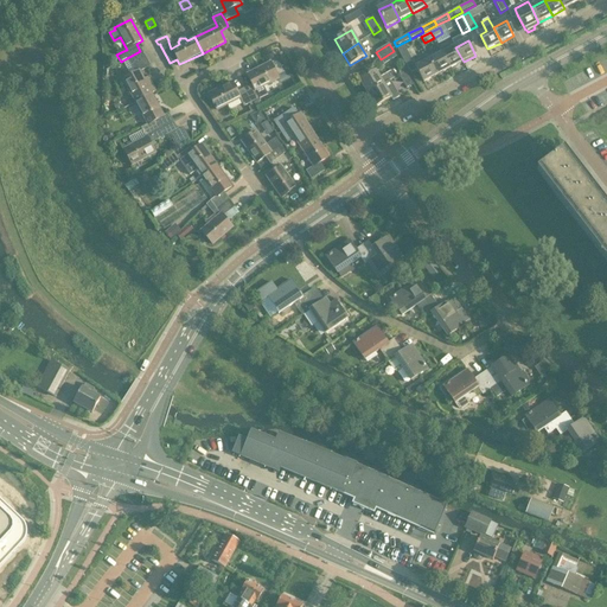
[(438,76),(429,61),(429,62),(426,56),(414,63),(411,59),(404,46),(397,50),(404,64),(410,74),(417,70),(425,83),(438,76)]
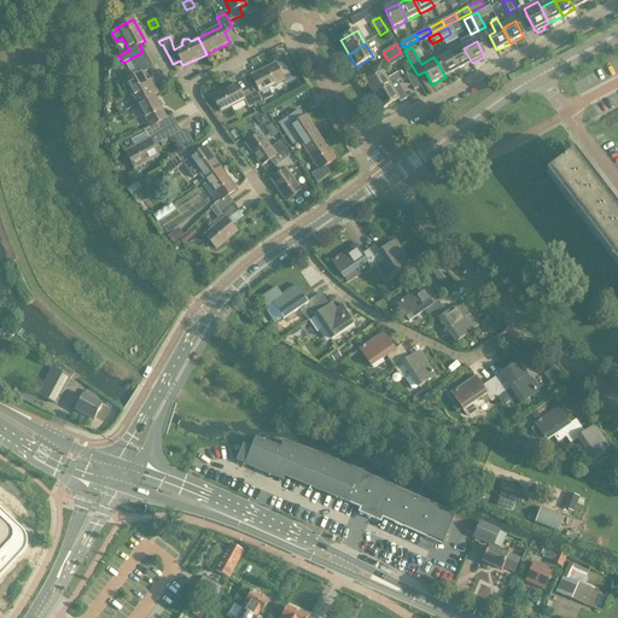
[(464,48),(450,56),(459,70),(472,63),(464,48)]
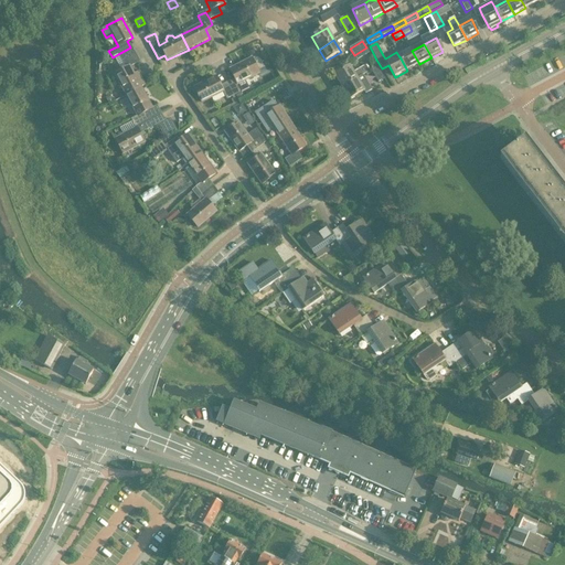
[(126,68),(115,75),(126,96),(140,88),(129,67),(139,63),(130,48),(118,54),(126,68)]
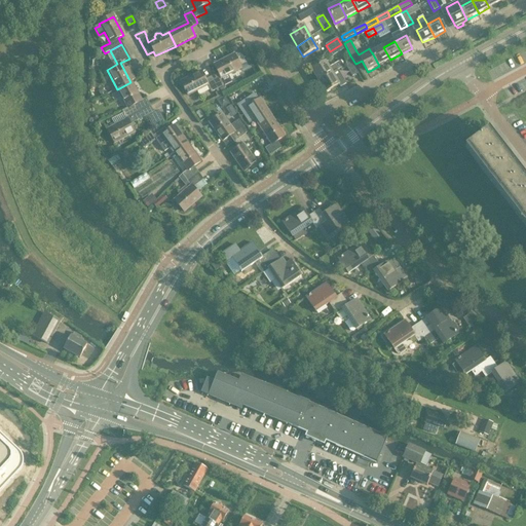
[(343,49),(341,44),(330,51),(333,57),(343,49)]
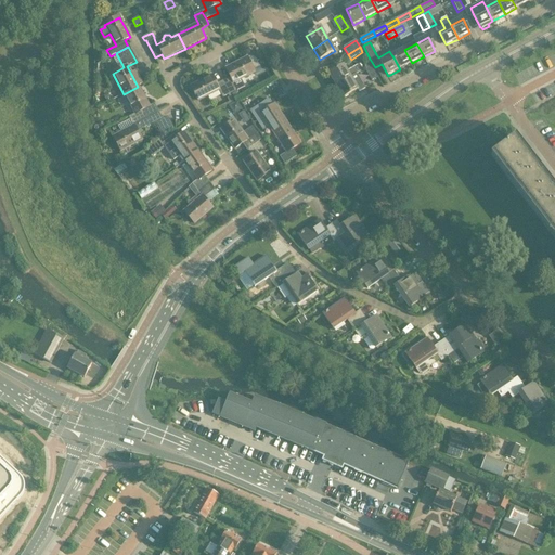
[(404,50),(392,55),(400,69),(412,63),(404,50)]
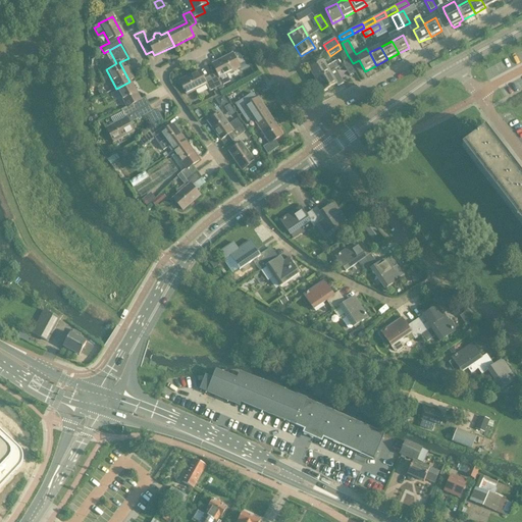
[(217,72),(211,75),(217,88),(222,85),(223,86),(230,83),(226,74),(239,68),(239,66),(245,63),(241,56),(240,55),(239,55),(238,54),(237,54),(236,54),(235,54),(233,54),(232,55),(213,65),(217,72)]
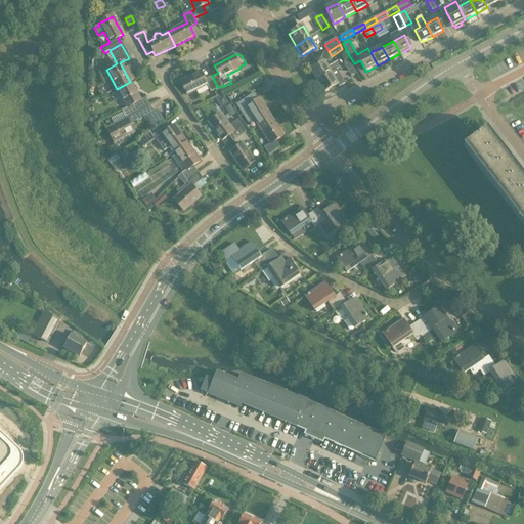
[(318,83),(338,71),(337,70),(343,67),(339,61),(328,68),(324,62),(311,71),(318,83)]
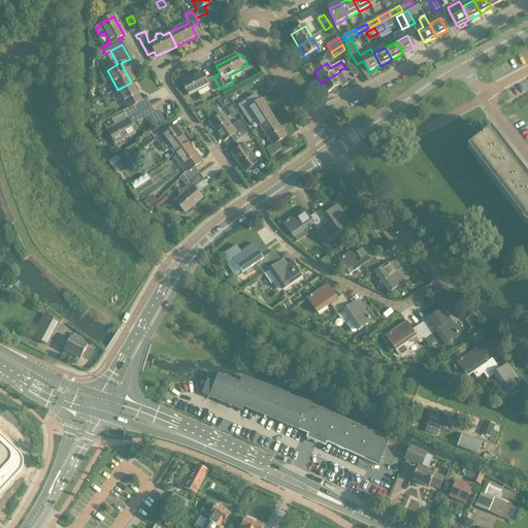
[(353,64),(348,67),(354,77),(359,74),(353,64)]
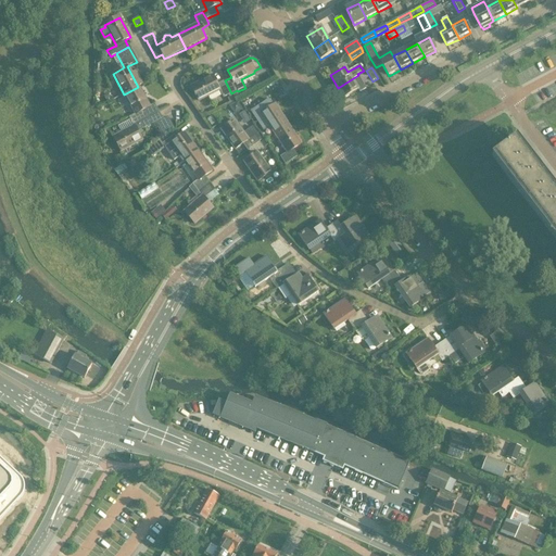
[(358,75),(338,88),(344,99),(358,90),(359,92),(366,89),(358,75)]
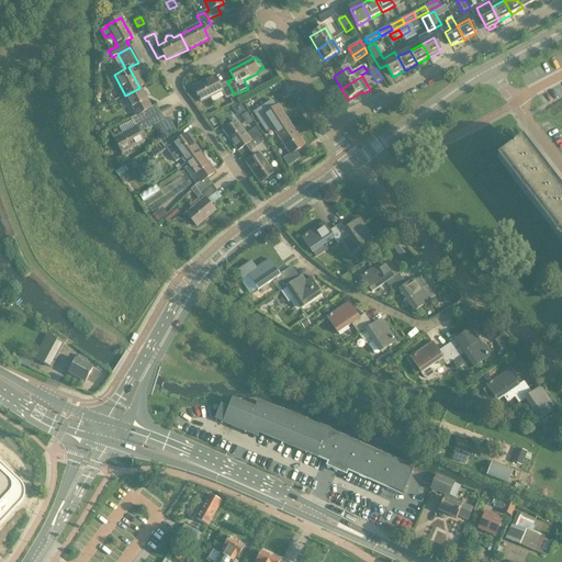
[(234,94),(227,81),(220,86),(215,77),(193,88),(201,102),(222,91),(226,99),(234,94)]
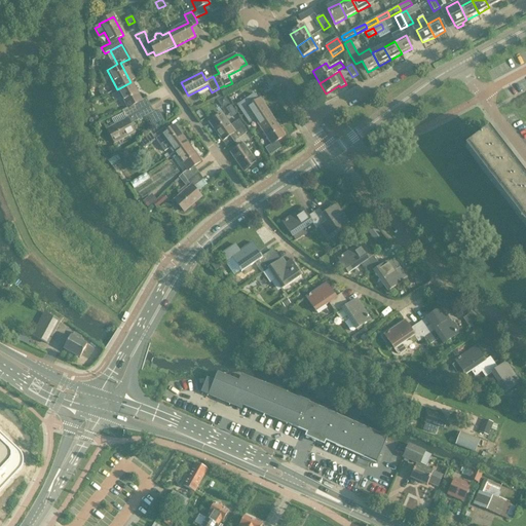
[(130,82),(117,89),(127,109),(122,111),(125,118),(138,112),(134,106),(142,102),(130,82)]
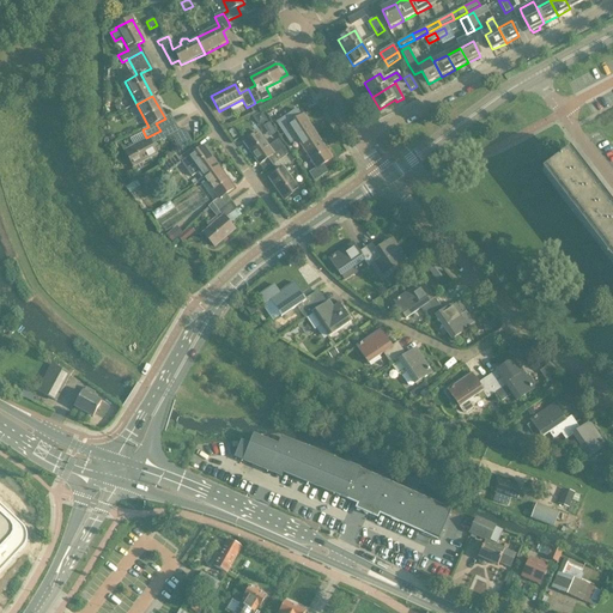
[(254,114),(258,126),(269,121),(266,110),(254,114)]
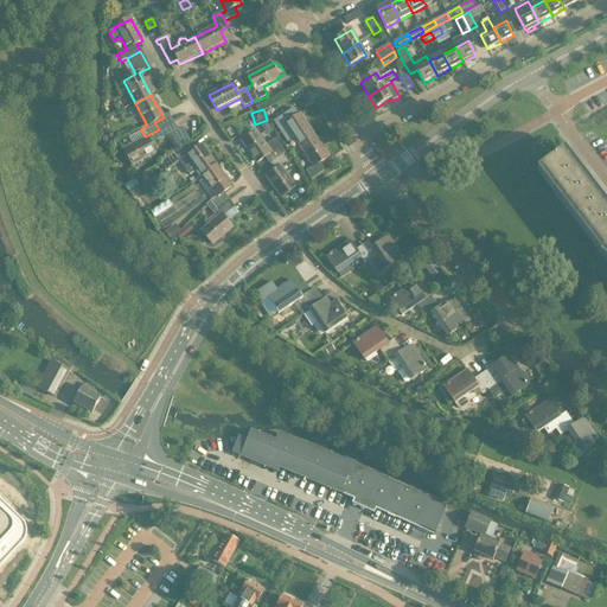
[(286,114),(273,122),(287,144),(294,139),(299,146),(314,136),(300,115),(298,116),(293,109),(286,114)]
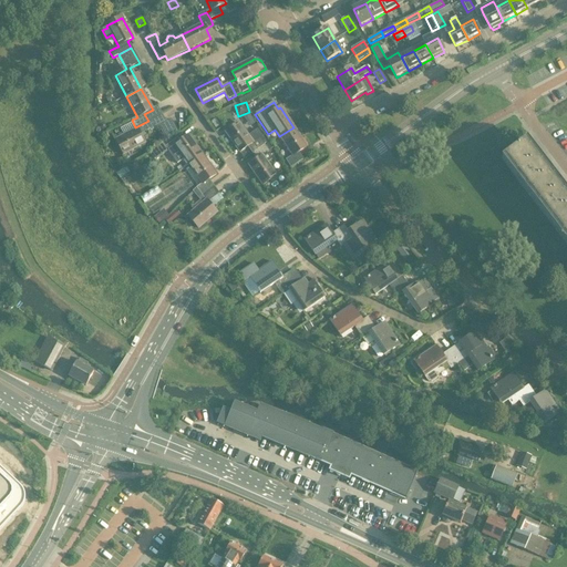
[(251,125),(257,122),(250,112),(245,115),(251,125)]
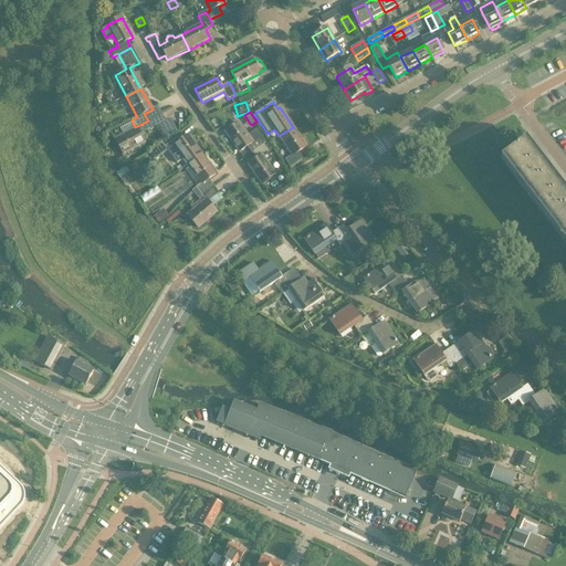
[(136,129),(115,140),(123,155),(144,144),(140,134),(152,128),(165,121),(161,114),(148,121),(135,127),(136,129)]
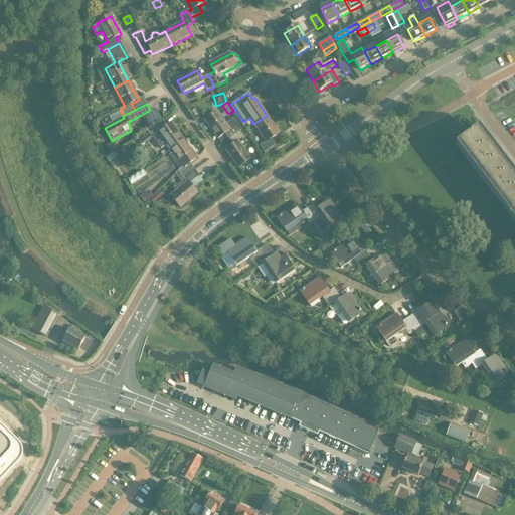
[(145,114),(151,124),(162,119),(156,108),(145,114)]
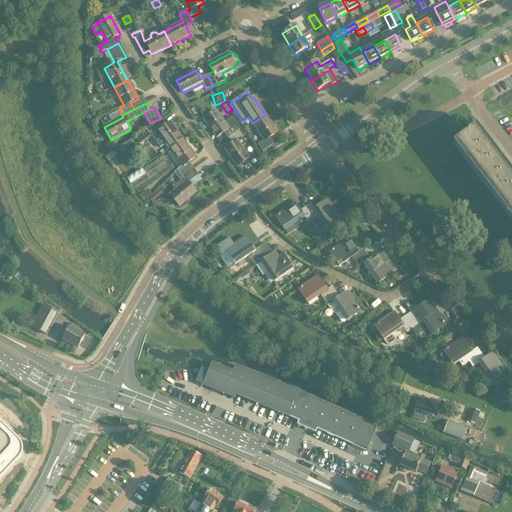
[(228,138),(239,131),(241,129),(233,117),(224,123),(216,111),(204,119),(217,137),(224,132),(228,138)]
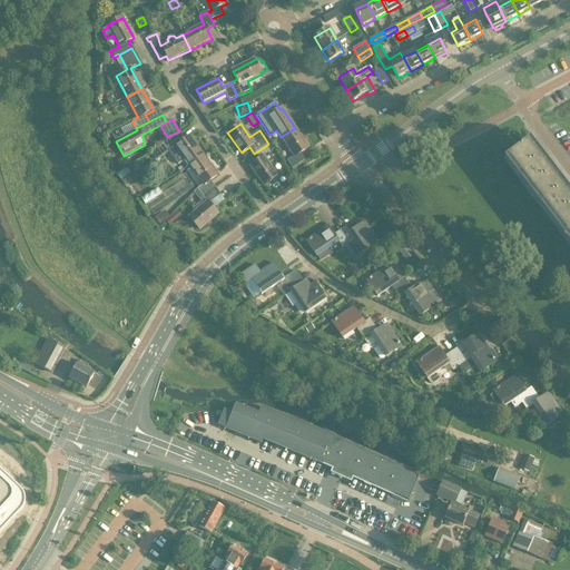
[(295,128),(281,137),(294,157),(288,161),(293,168),(304,160),(300,154),(308,148),(295,128)]
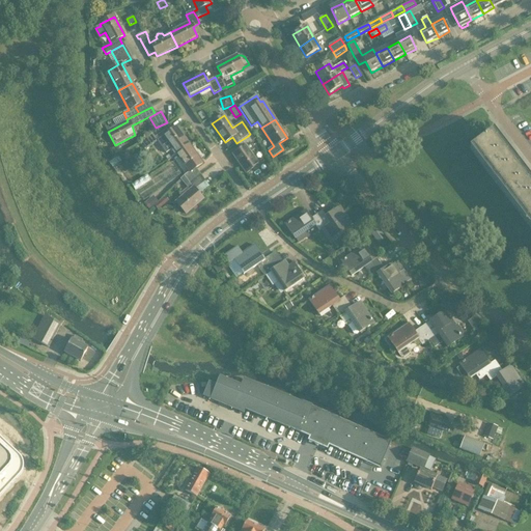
[(164,127),(142,142),(146,148),(157,141),(166,155),(173,149),(177,155),(189,145),(175,127),(168,133),(164,127)]
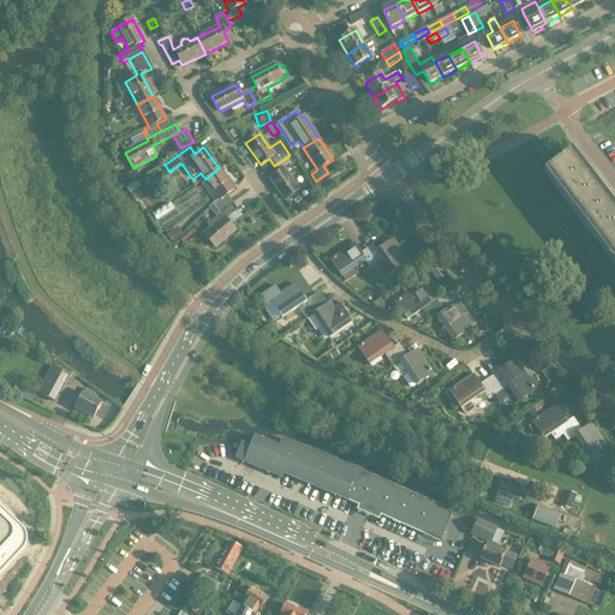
[(614,215),(569,156),(548,173),(614,260),(614,215)]
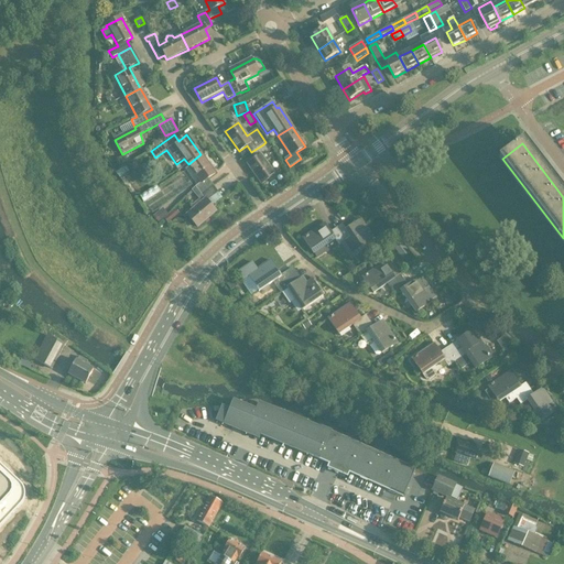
[(263,144),(251,152),(256,159),(248,164),(262,184),(275,175),(266,162),(270,159),(266,152),(268,151),(263,144)]
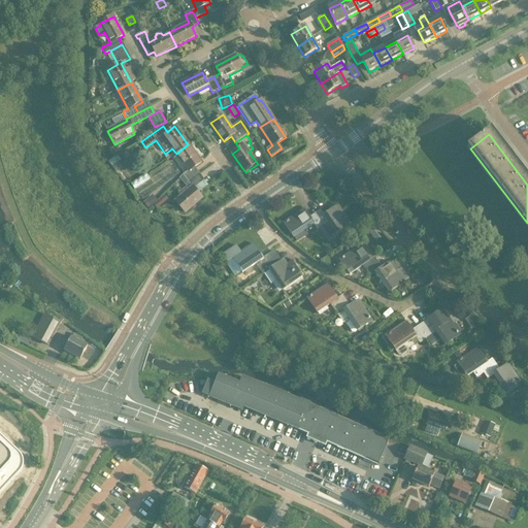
[(188,144),(176,154),(188,171),(184,175),(188,182),(199,174),(194,167),(201,163),(188,144)]
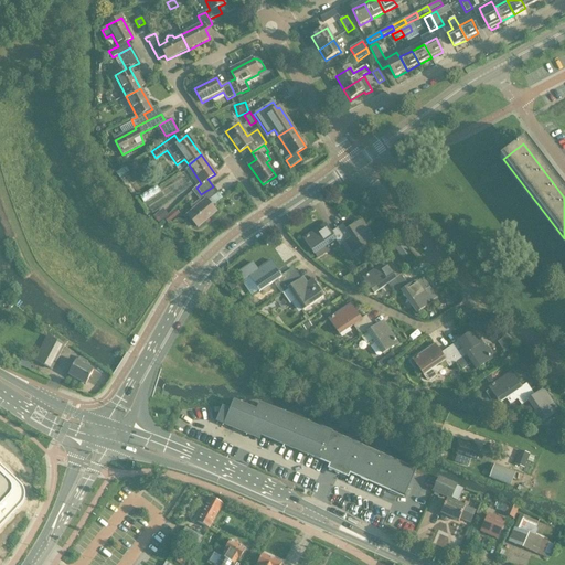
[(145,200),(161,193),(159,187),(142,194),(145,200)]
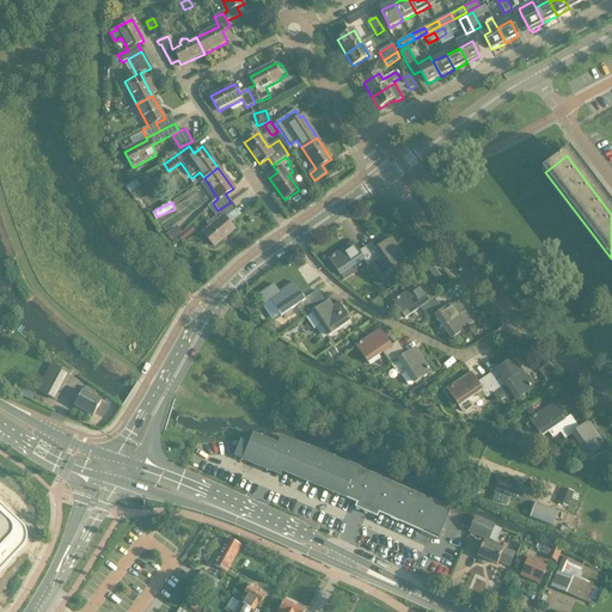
[(219,220),(202,233),(214,248),(234,230),(224,218),(236,209),(231,202),(218,210),(213,203),(208,207),(219,220)]
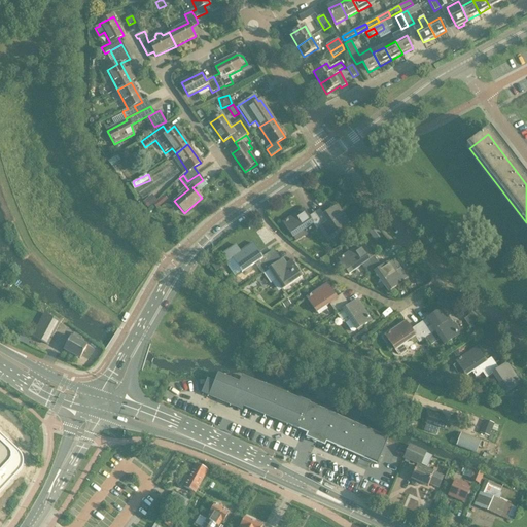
[(150,197),(143,203),(147,209),(155,203),(150,197)]
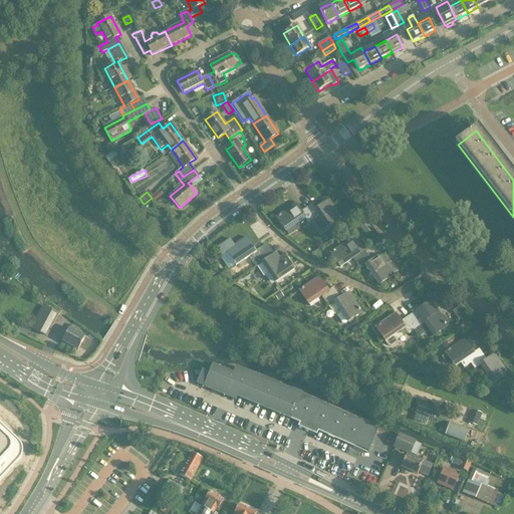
[(163,195),(160,192),(150,201),(153,204),(163,195)]
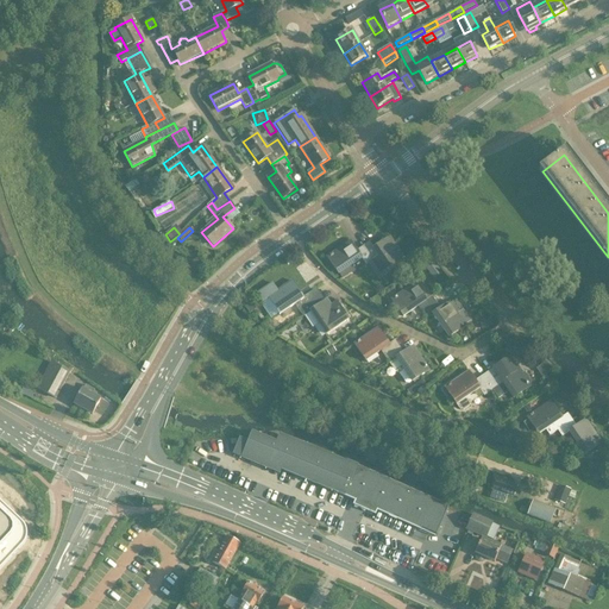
[(374,261),(366,267),(376,281),(406,261),(389,237),(374,249),(369,243),(363,246),(374,261)]
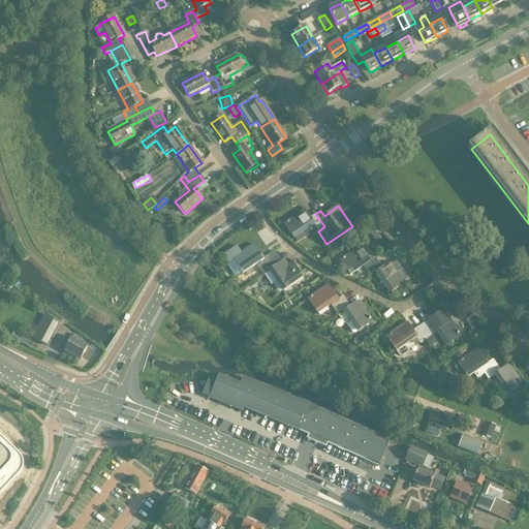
[(324,226),(315,214),(310,218),(304,210),(284,223),(294,239),(294,238),(298,242),(308,236),(305,230),(313,225),(318,231),(324,226)]
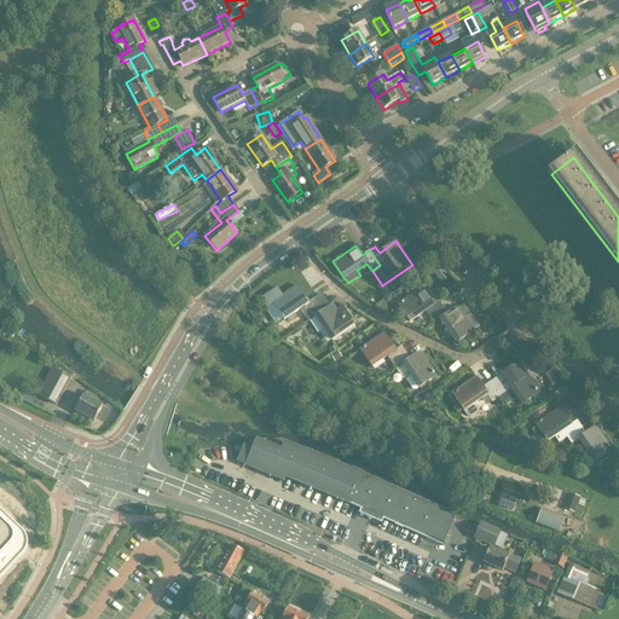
[(277,289),(260,300),(266,307),(272,304),(284,319),(300,308),(304,314),(318,306),(313,299),(307,302),(296,287),(282,296),(277,289)]
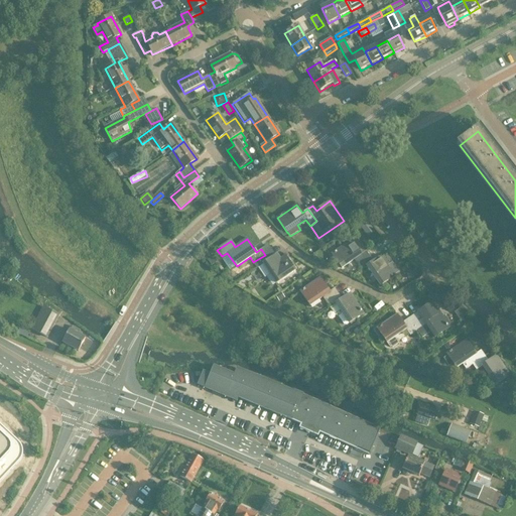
[(358,265),(370,256),(366,251),(358,240),(355,239),(352,241),(332,254),(342,268),(354,260),(358,265)]
